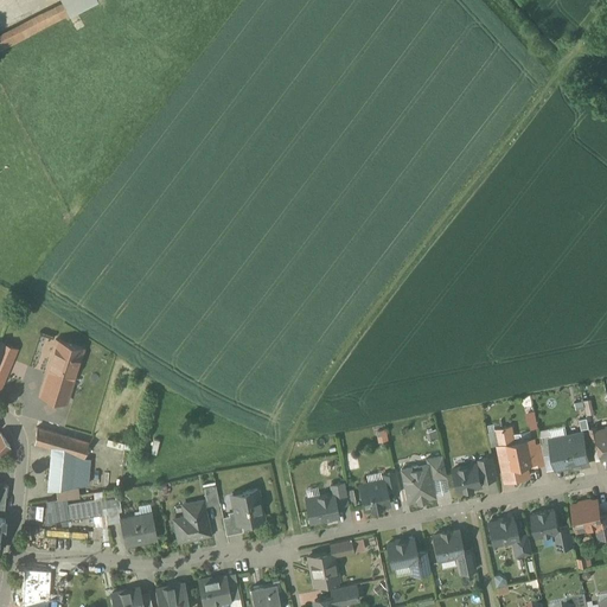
[(56,6),(23,23),(30,36),(63,19),(56,6)]
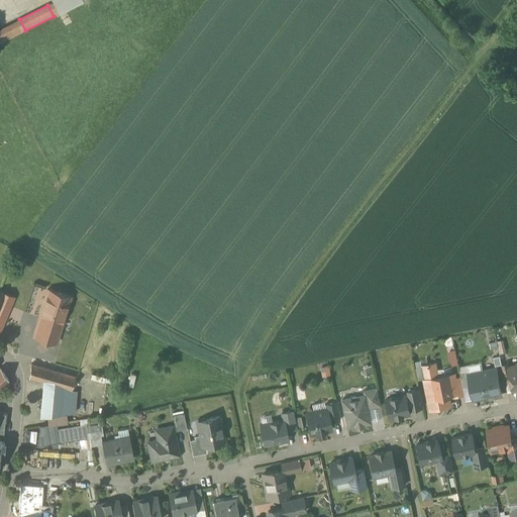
[(72,297),(47,289),(44,299),(45,299),(34,336),(57,342),(72,297)]
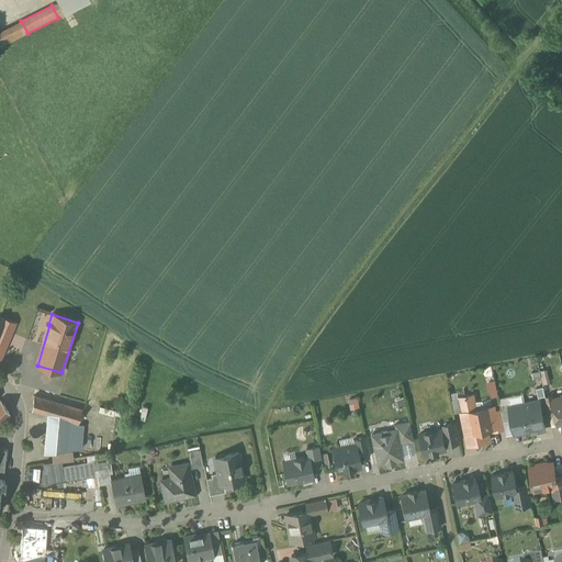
[(17,324),(1,317),(0,321),(0,328),(12,334),(17,324)]
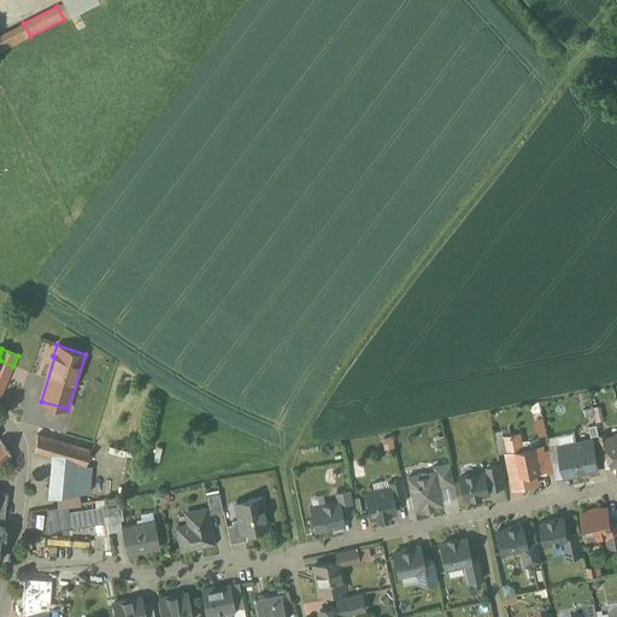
[(13,366),(0,360),(0,376),(7,380),(13,366)]
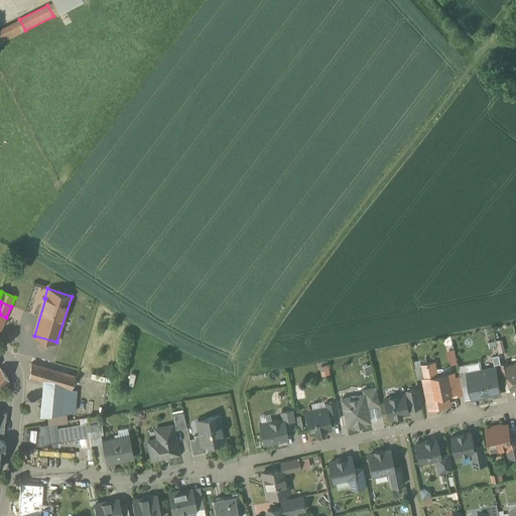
[(500,355),(493,357),(495,365),(501,364),(500,355)]
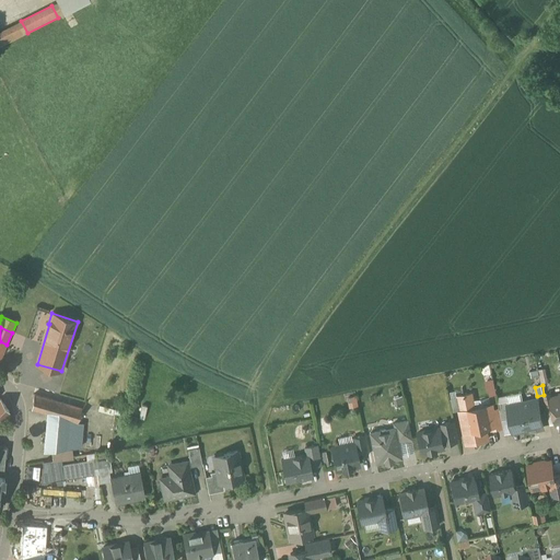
[(61,400),(35,394),(33,409),(48,413),(45,452),(81,447),(83,424),(78,422),(83,406),(61,401),(61,400)]
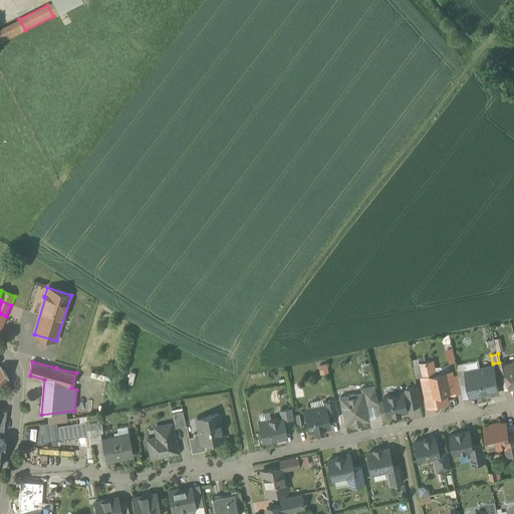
[(434,361),(421,363),(424,377),(437,375),(434,361)]
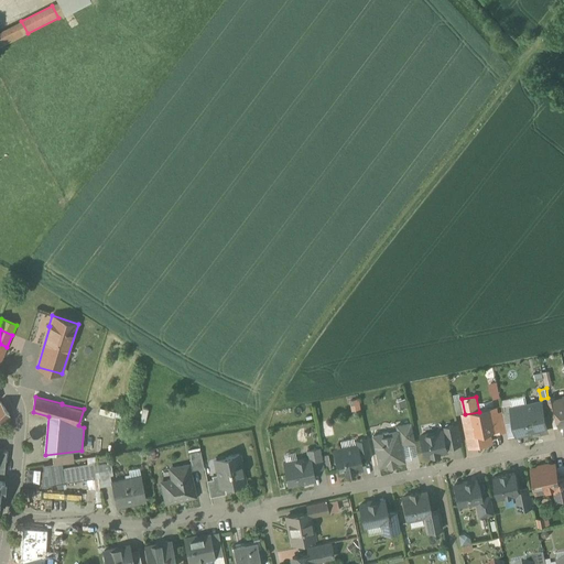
[(555,397),(548,399),(551,414),(557,413),(555,400),(555,397)]
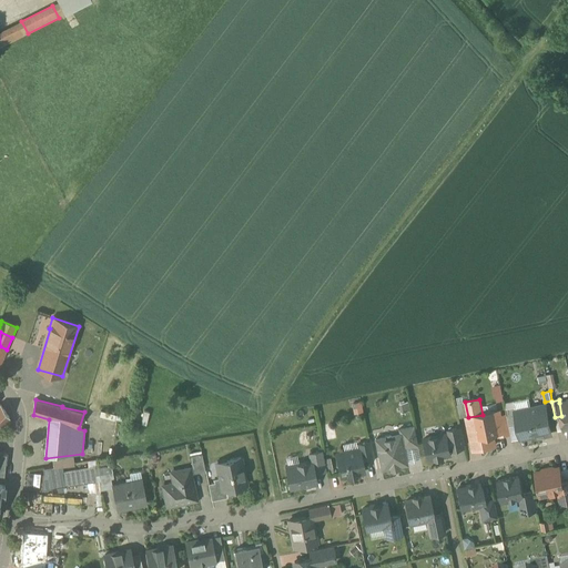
[(0,404),(0,435),(2,435),(0,433),(0,427),(10,417),(0,404)]
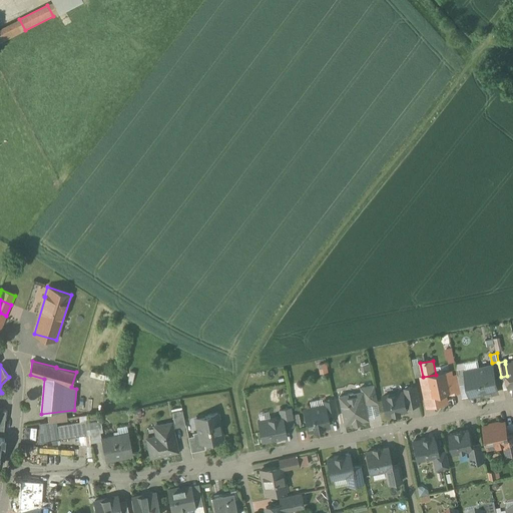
[(466,371),(466,372),(470,396),(484,393),(485,395),(498,392),(493,366),(466,371)]
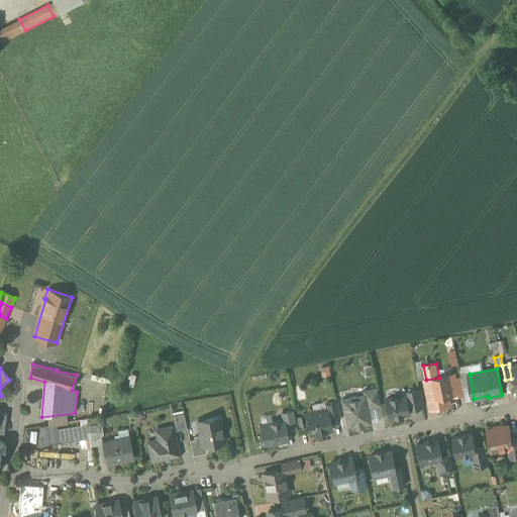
[(469,370),(460,372),(461,378),(463,389),(472,387),(470,375),(470,374),(469,370)]
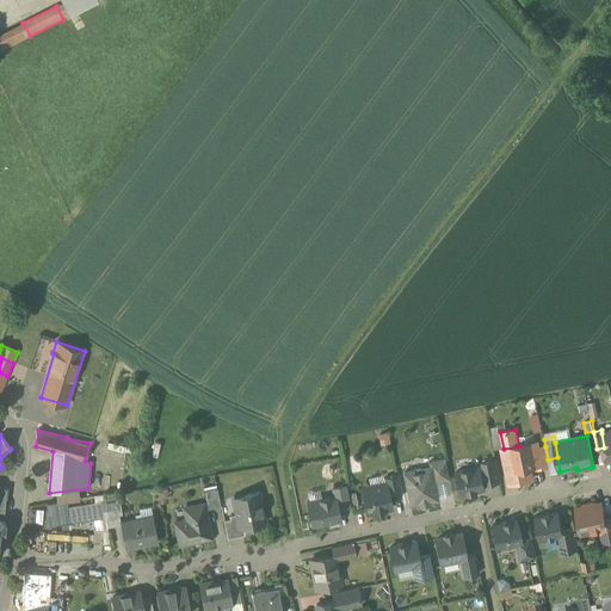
[(504,449),(503,449),(506,464),(510,485),(532,480),(530,467),(536,466),(542,464),(538,448),(537,442),(519,446),(504,449)]
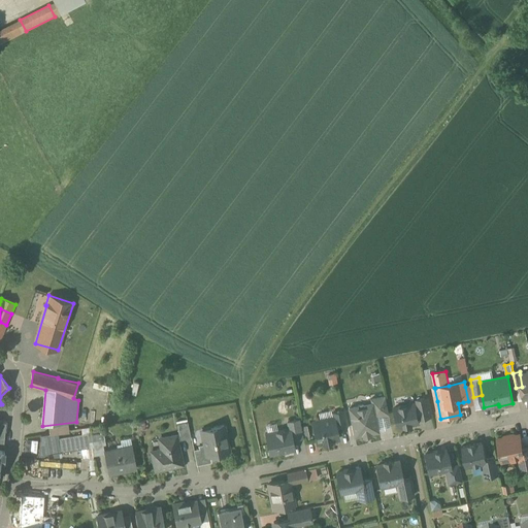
[(473,397),(471,386),(465,387),(468,401),(463,402),(464,405),(474,403),(473,397)]
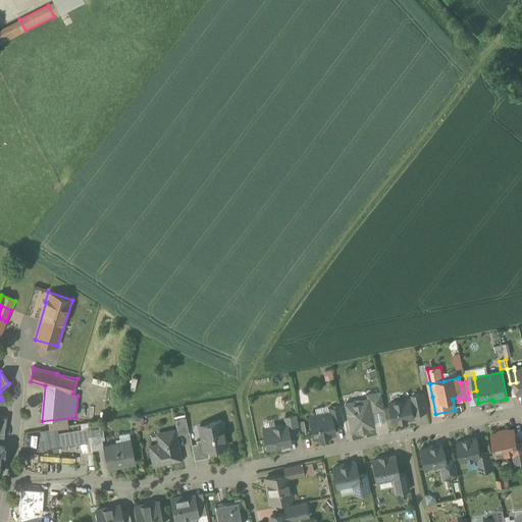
[(476,390),(468,393),(469,399),(471,405),(478,403),(476,390)]
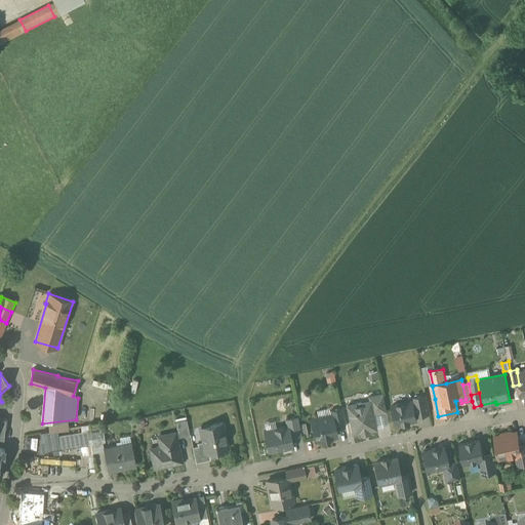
[(382,394),(369,396),(370,403),(371,403),(373,414),(387,411),(382,394)]
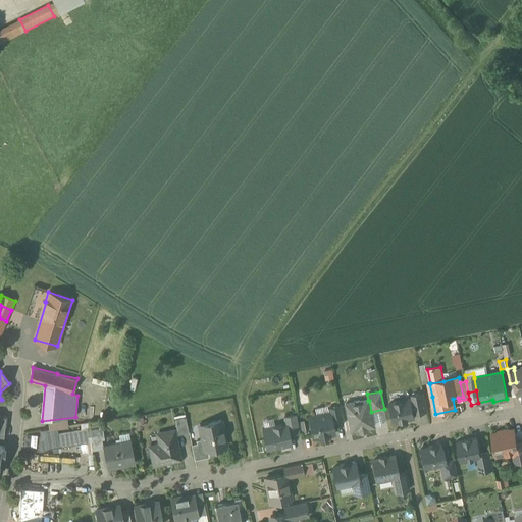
[(424,393),(412,395),(413,400),(415,411),(416,413),(427,411),(426,410),(427,410),(424,393)]
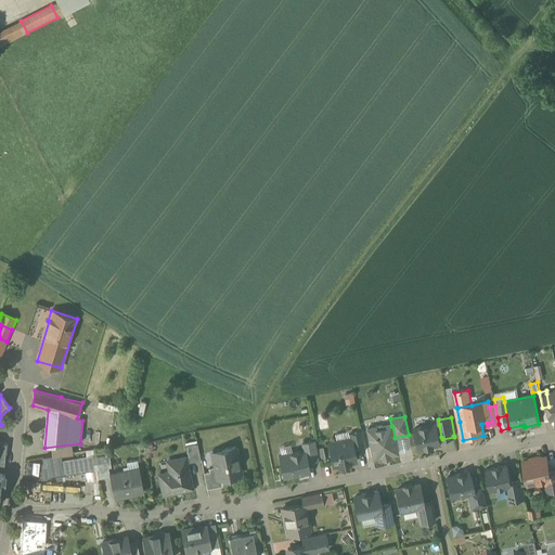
[(436,424),(413,429),(417,448),(425,447),(426,448),(433,447),(431,446),(440,443),(438,437),(441,437),(439,425),(436,426),(436,424)]
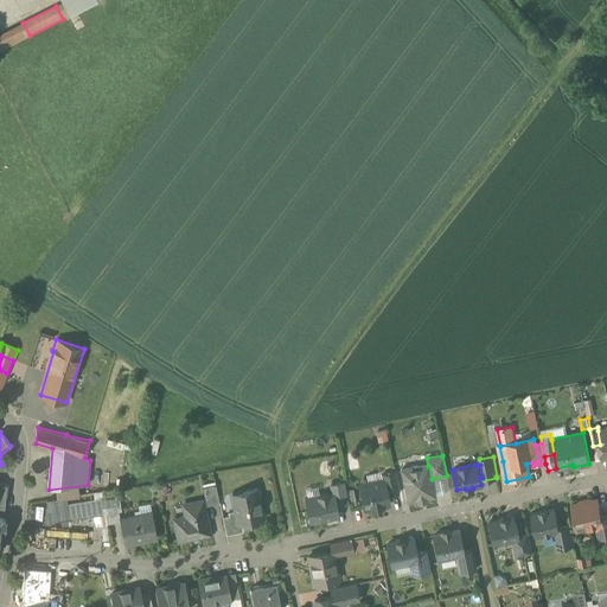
[(411,467),(402,468),(409,502),(435,496),(432,479),(429,466),(428,466),(420,468),(419,466),(417,465),(413,465),(411,467)]
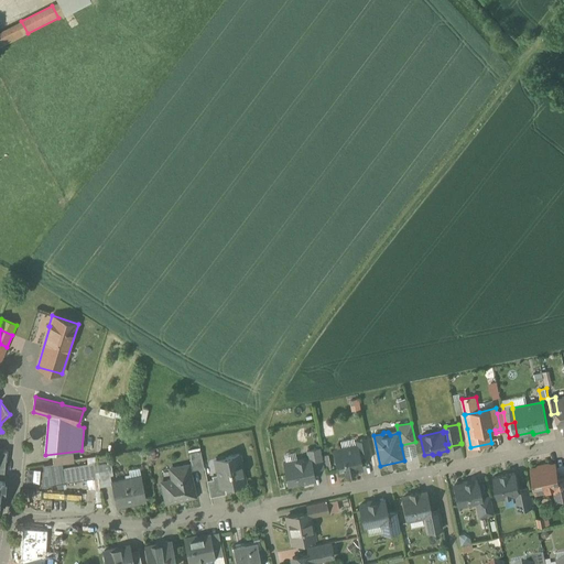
[(367,438),(356,441),(356,446),(357,445),(360,461),(371,458),(367,438)]
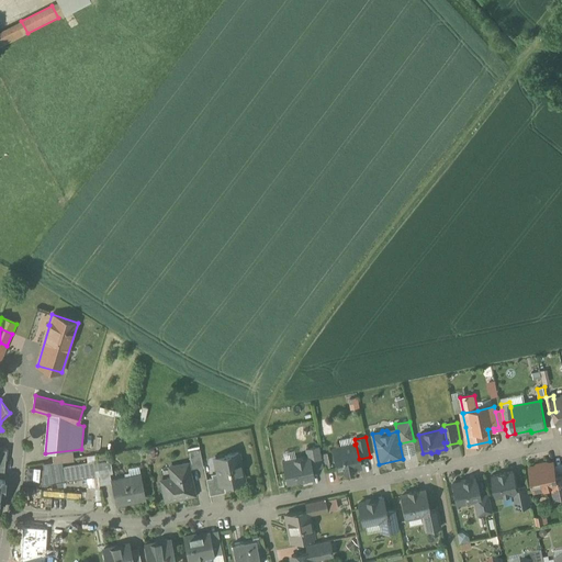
[(355,445),(334,449),(338,471),(346,470),(346,471),(352,470),(352,469),(360,467),(359,459),(356,444),(355,445)]
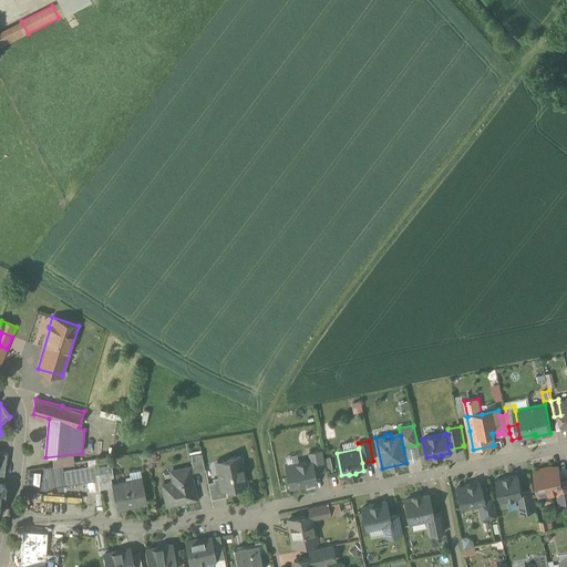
[(309,453),(310,461),(311,460),(313,472),(326,470),(322,451),(309,453)]
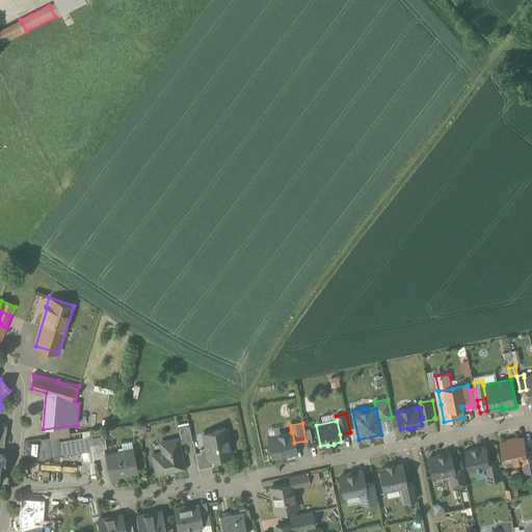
[(189,425),(178,427),(180,439),(181,443),(192,441),(189,425)]
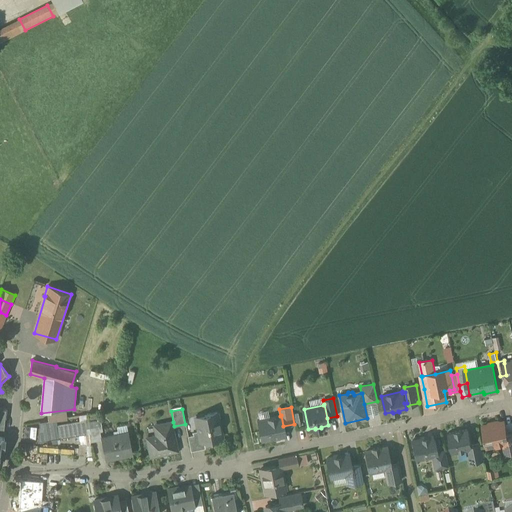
[(96,412),(88,414),(90,430),(100,428),(96,412)]
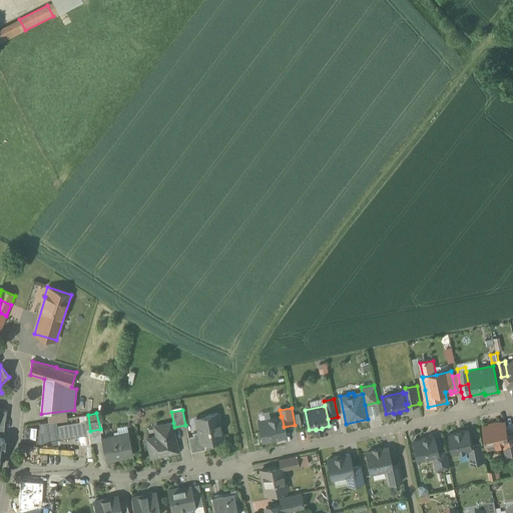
[(218,413),(196,418),(199,432),(201,443),(202,443),(223,438),(218,413)]
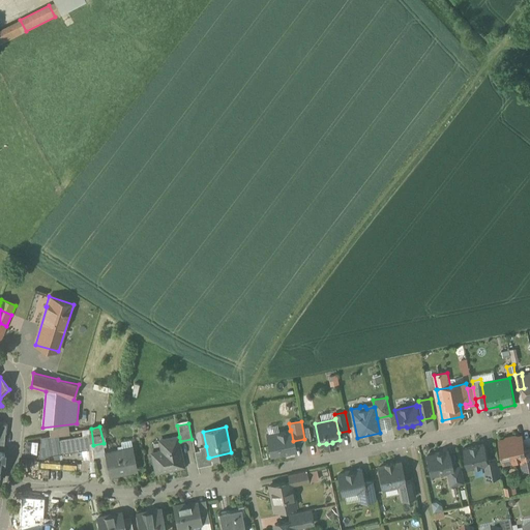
[(290,431),(266,435),(270,455),(295,450),(293,441),(291,430),(290,431)]
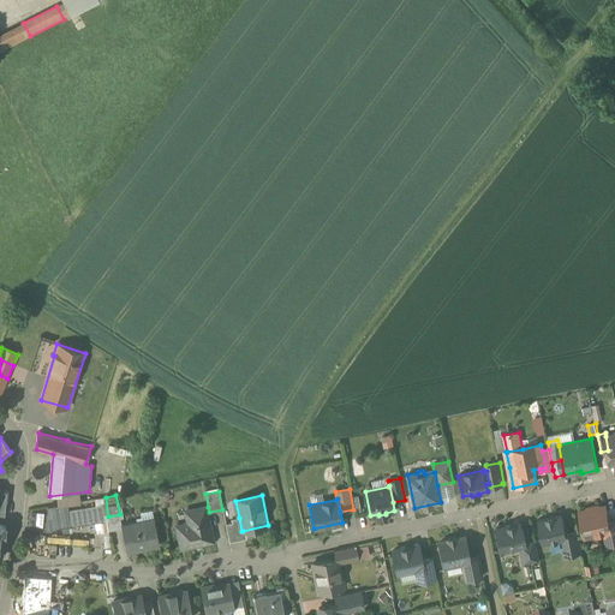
[(105,505),(69,511),(67,503),(48,507),(46,530),(105,521),(105,505)]
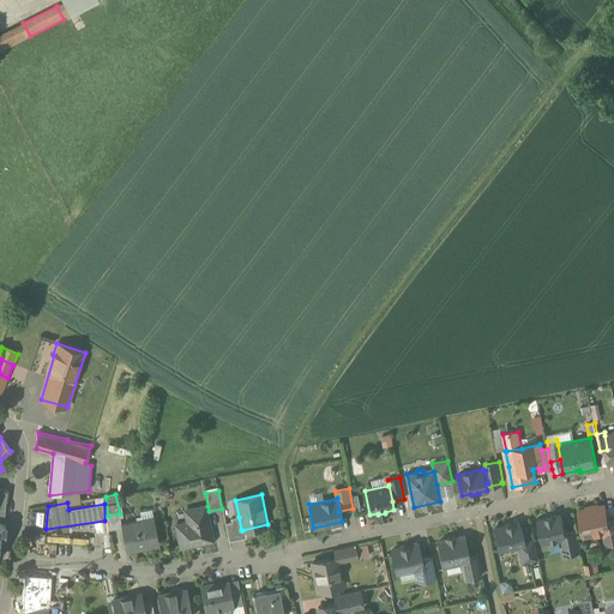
[(208,506),(186,511),(188,523),(176,525),(181,547),(212,540),(206,512),(209,511),(208,506)]
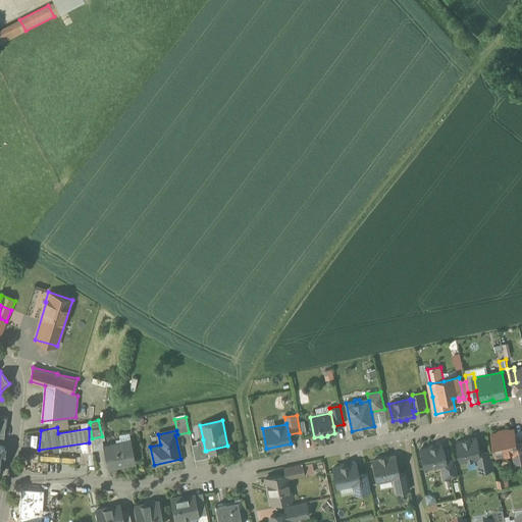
[(514,430),(492,434),(496,446),(493,446),(494,448),(496,447),(498,456),(513,453),(518,452),(516,441),(514,432),(514,430)]
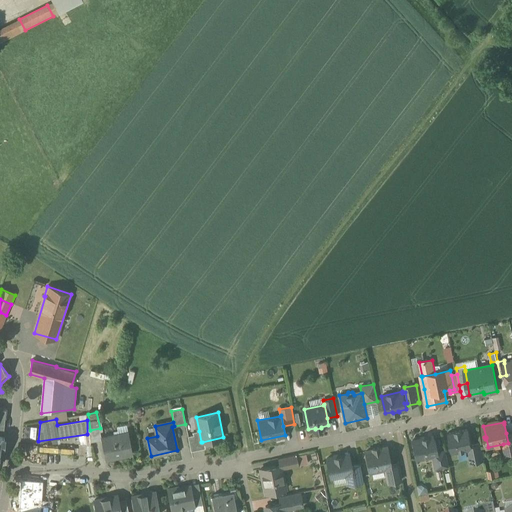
[(461,430),(456,431),(455,431),(455,432),(449,433),(448,433),(448,434),(452,452),(452,453),(453,453),(468,450),(473,449),(472,445),(469,430),(469,429),(468,429),(462,430),(461,430)]
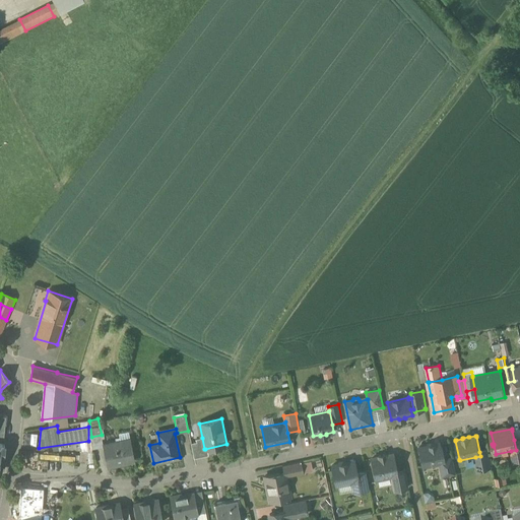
[(202,438),(196,439),(197,442),(191,443),(194,456),(206,453),(205,449),(204,449),(202,438)]
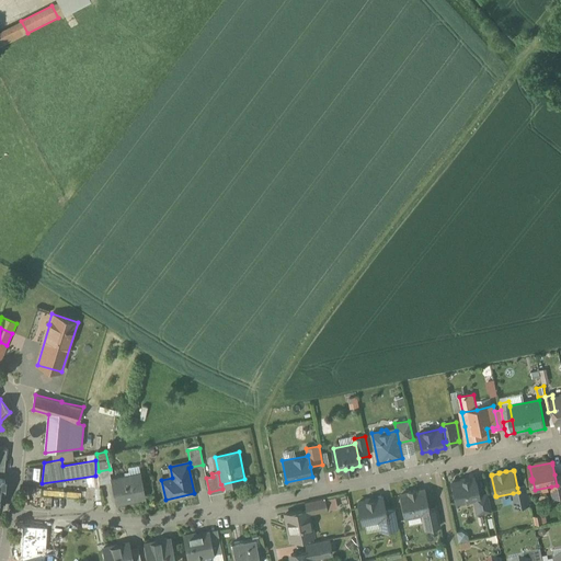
[(140,473),(111,479),(115,499),(133,495),(134,500),(146,496),(140,473)]
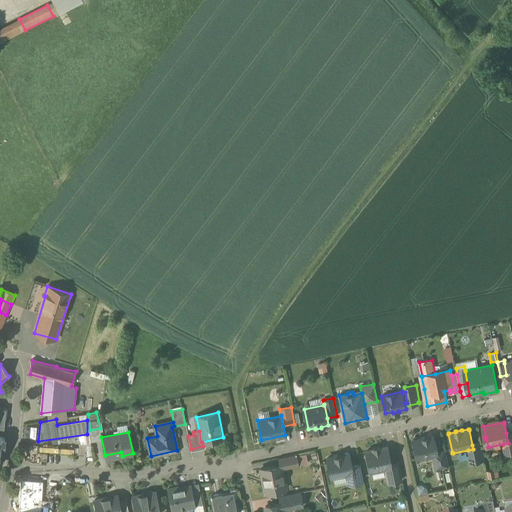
[(511,432),(506,433),(508,443),(503,444),(505,452),(511,450),(511,432)]
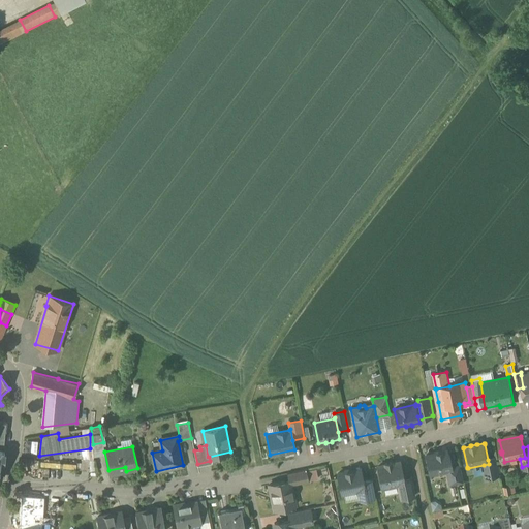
[(447,450),(427,455),(431,474),(446,471),(452,470),(450,466),(447,450)]
